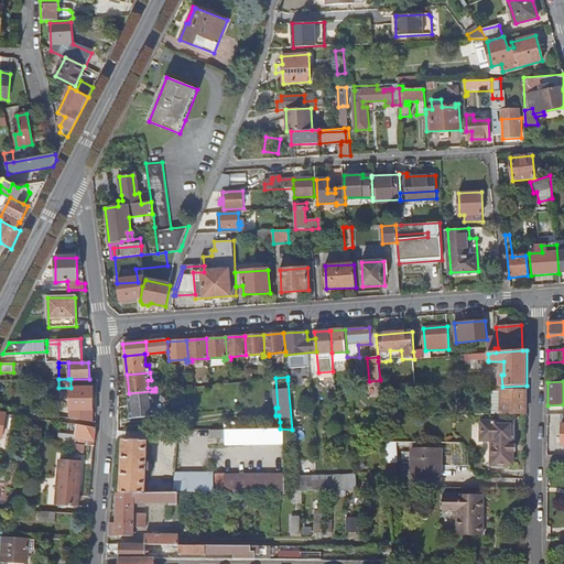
[(91,397),(91,394),(89,394),(89,388),(69,388),(69,410),(93,410),(93,397),(91,397)]
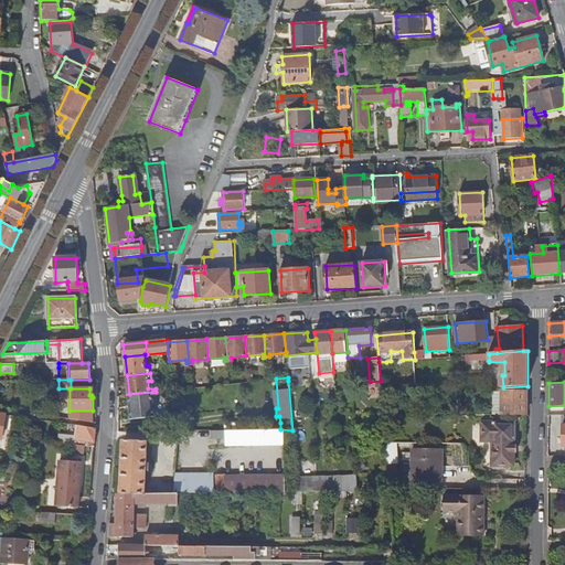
[(152,392),(129,394),(131,418),(155,416),(152,392)]
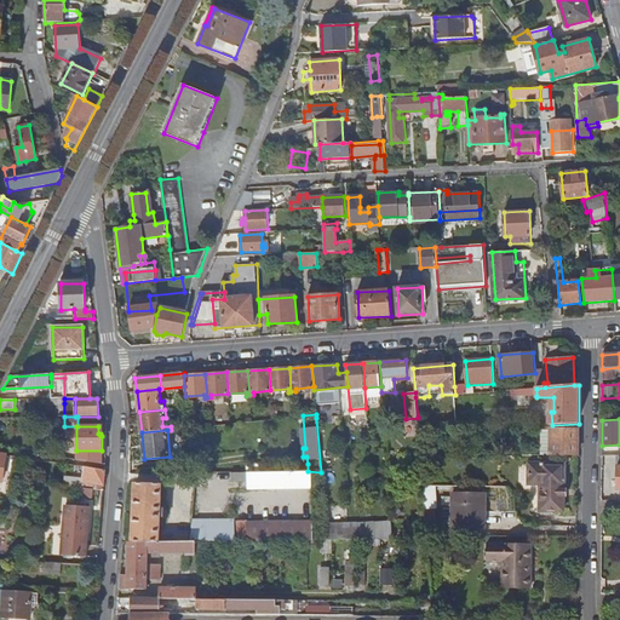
[(579,455),(579,430),(552,430),(551,457),(579,455)]
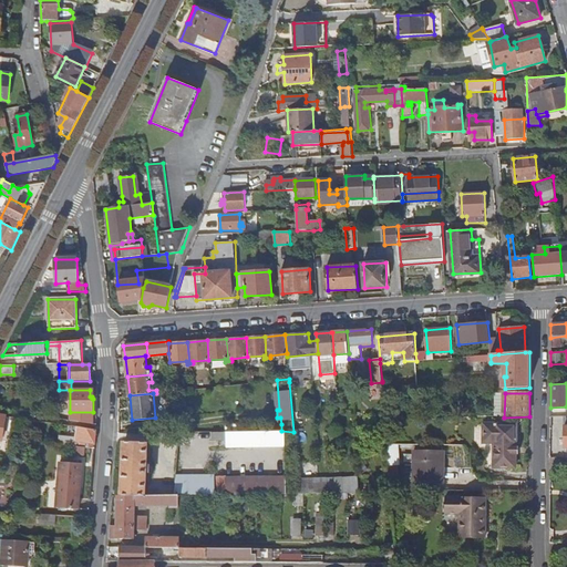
[(517,424),(484,424),(484,443),(495,443),(495,467),(516,467),(516,452),(515,452),(515,447),(516,447),(516,445),(517,445),(517,424)]
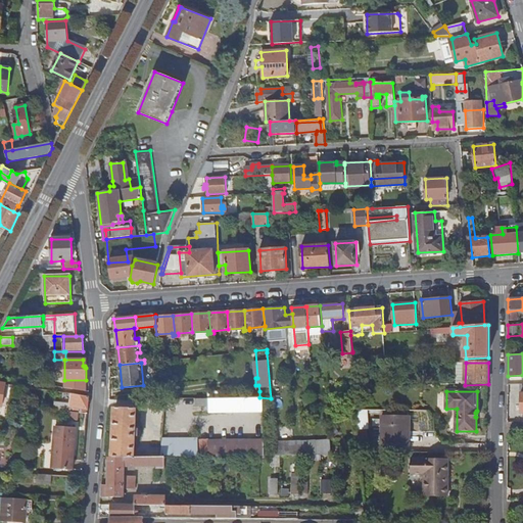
[(72,393),(69,405),(69,407),(88,410),(89,396),(72,393)]
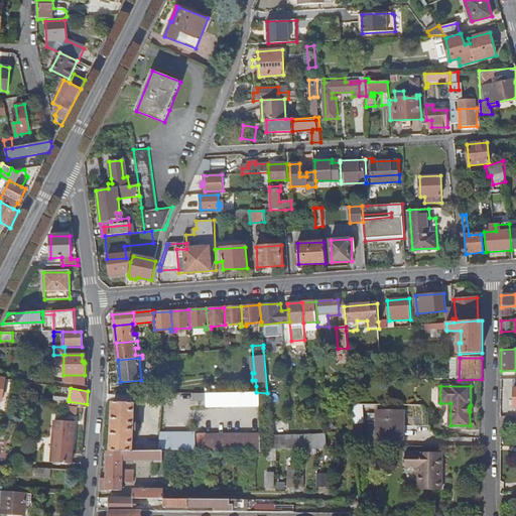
[(268,406),(267,393),(256,392),(208,393),(194,393),(194,400),(207,400),(207,405),(268,406)]
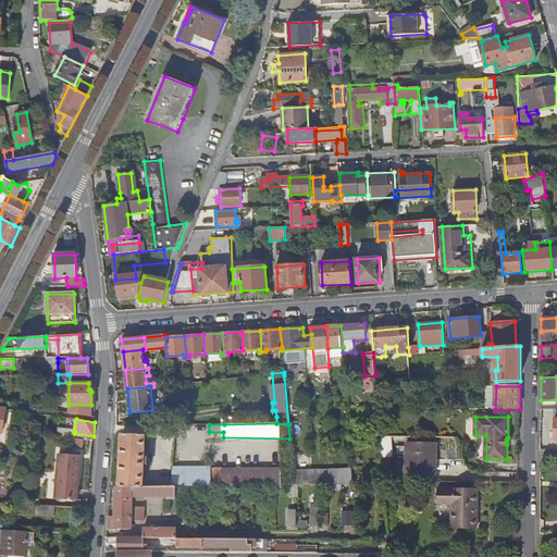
[(172,486),(174,468),(176,436),(177,433),(170,432),(164,486),(172,486)]
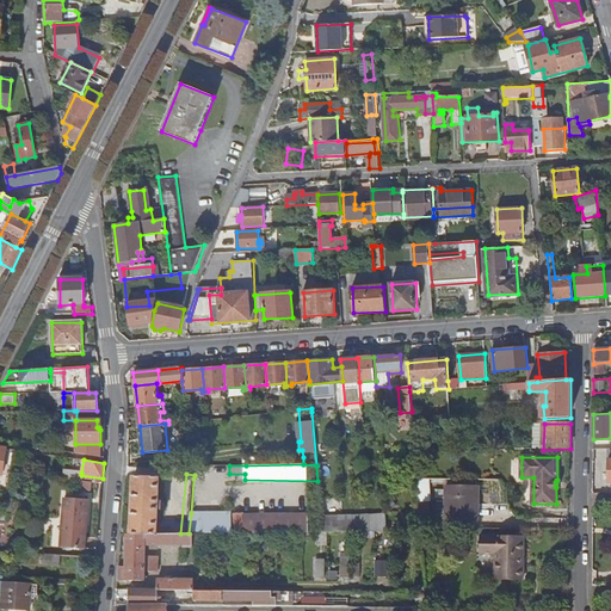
[(131,534),(156,534),(158,516),(161,516),(162,499),(159,498),(160,477),(135,476),(131,534)]
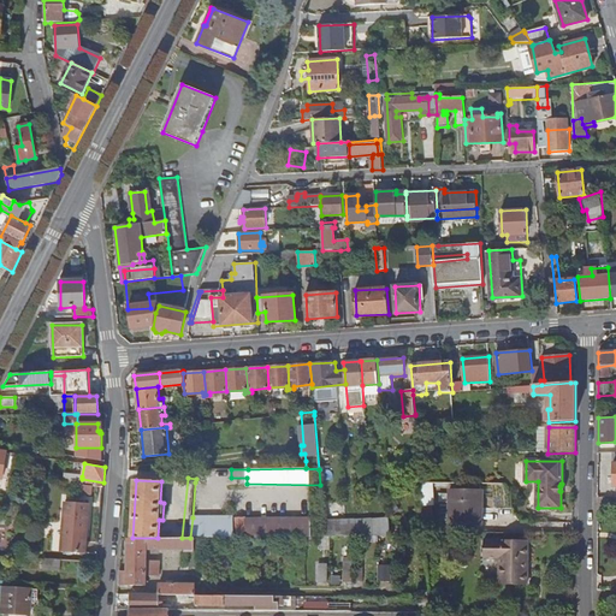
[(450,525),(478,525),(478,509),(483,509),(483,491),(450,490),(450,525)]
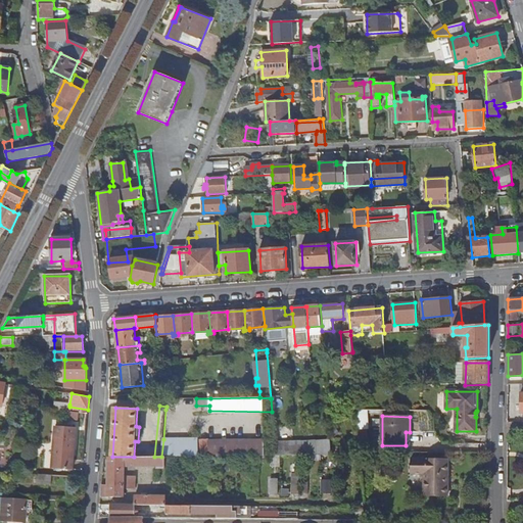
[(55,425),(52,468),(73,469),(76,427),(55,425)]
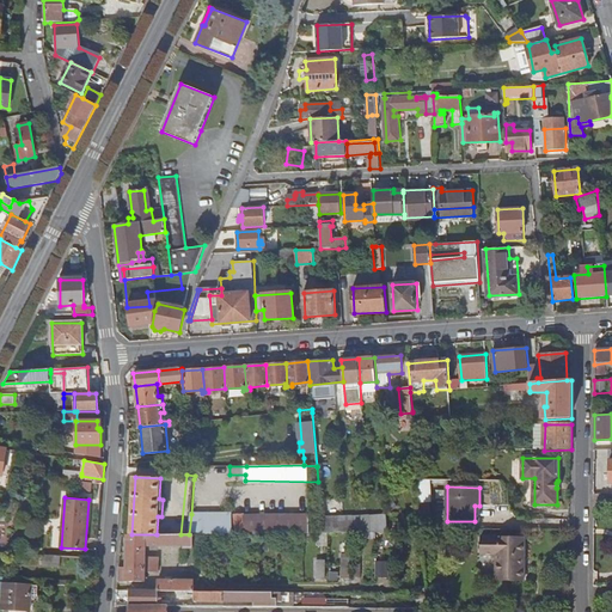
[(193,534),(212,534),(210,514),(191,514),(189,534),(193,534)]
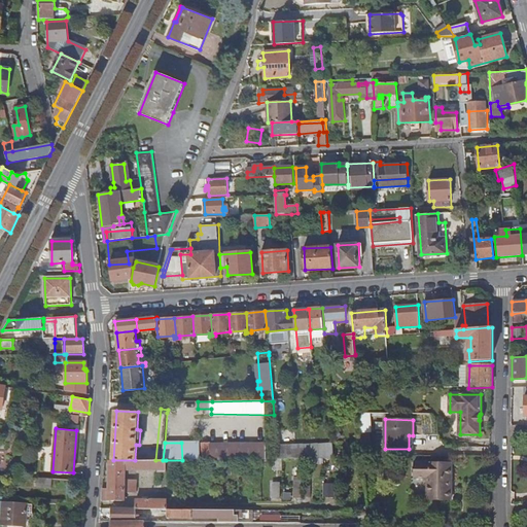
[(200,443),(181,443),(182,460),(200,460),(200,443)]
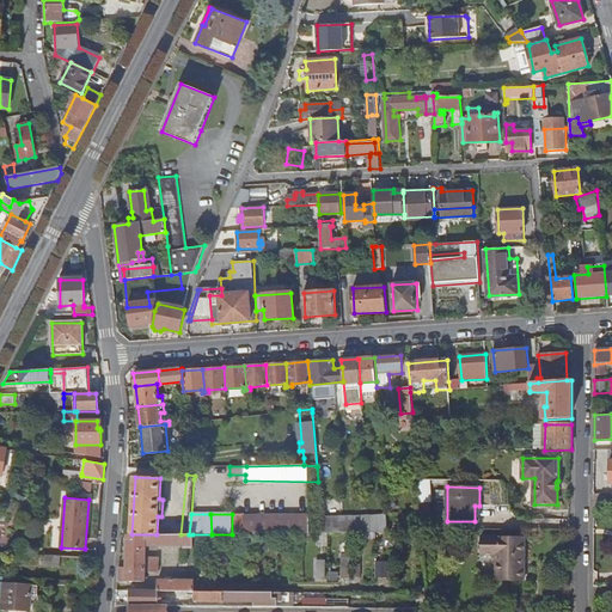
[(232,534),(323,533),(322,518),(322,516),(232,514),(232,534)]
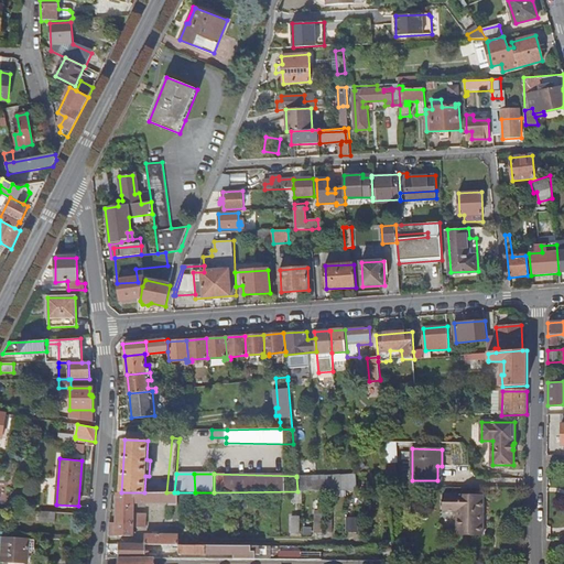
[(333,491),(343,491),(342,477),(342,476),(332,476),(333,491)]
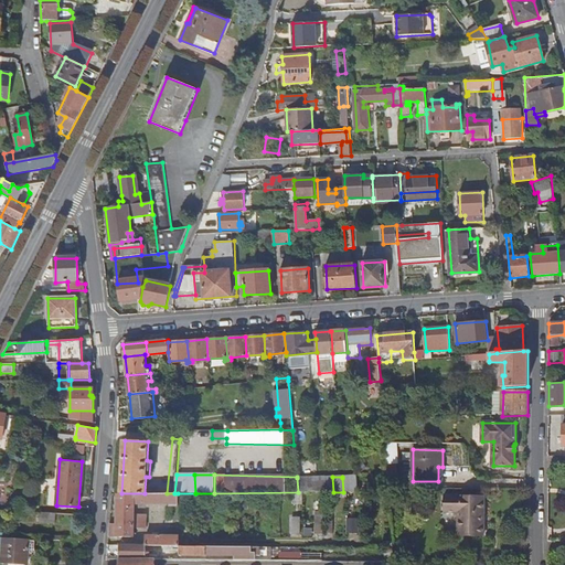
[(298,492),(328,492),(327,478),(297,478),(298,492)]
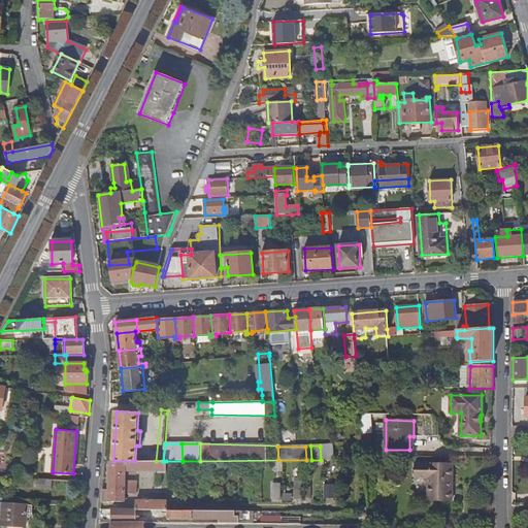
[(138,461),(135,461),(113,461),(109,461),(109,490),(103,489),(102,501),(126,502),(126,494),(137,494),(137,483),(126,483),(126,471),(166,471),(166,461),(163,461),(156,461),(145,461),(138,461)]
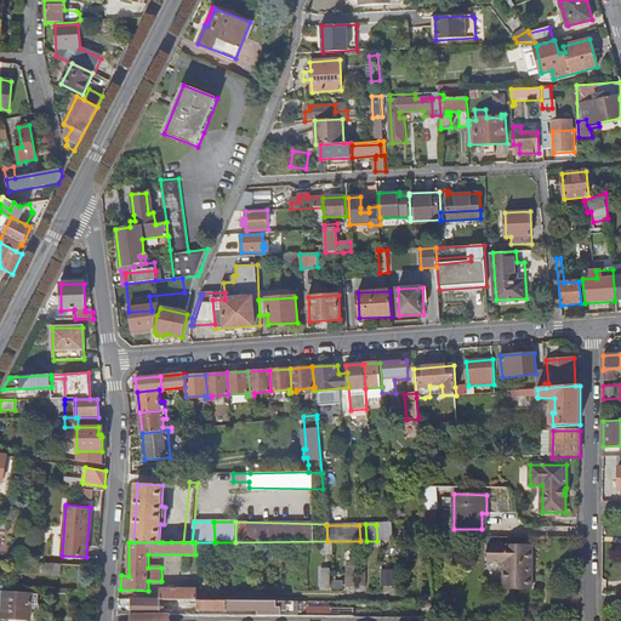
[(489,563),(503,563),(503,588),(533,588),(533,577),(529,577),(530,565),(531,565),(531,546),(489,545),(489,563)]
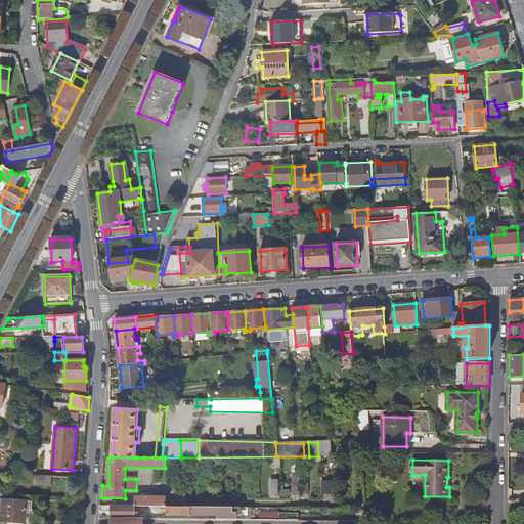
[(271,478),(270,494),(279,494),(280,479),(271,478)]
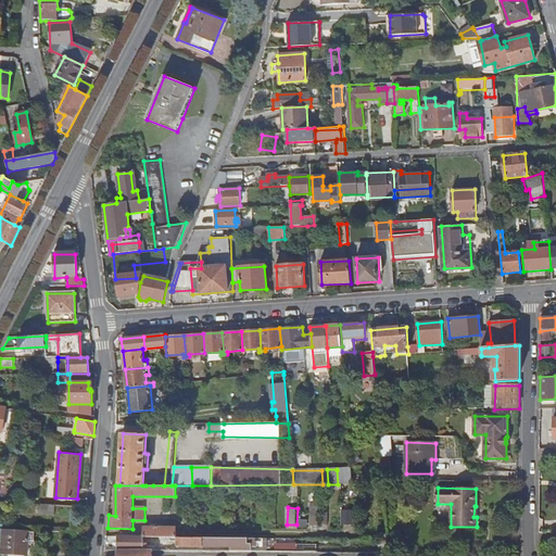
[(353,522),(353,508),(342,509),(343,522),(353,522)]
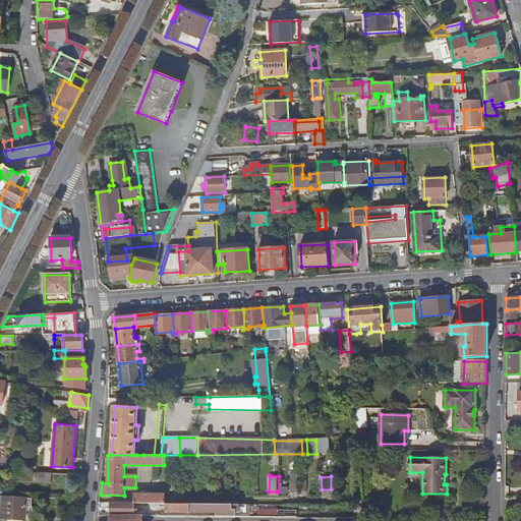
[(134,503),(165,503),(165,495),(134,495),(134,503)]
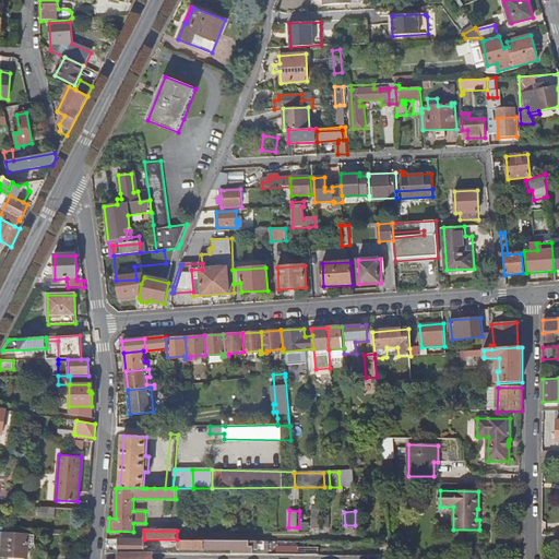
[(27,557),(28,548),(28,544),(33,544),(34,544),(35,535),(2,533),(1,556),(27,557)]
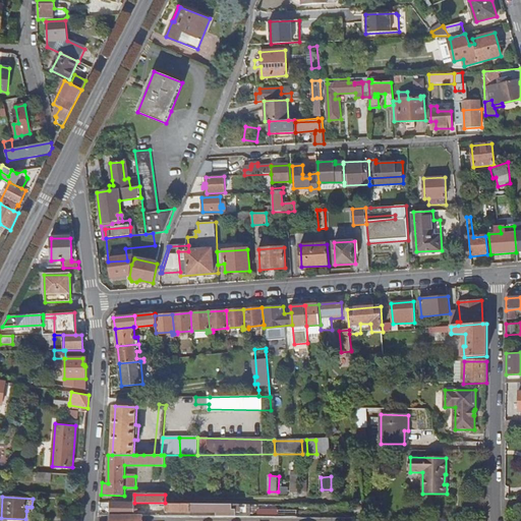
[(134,510),(134,503),(111,503),(110,515),(138,515),(138,510),(134,510)]
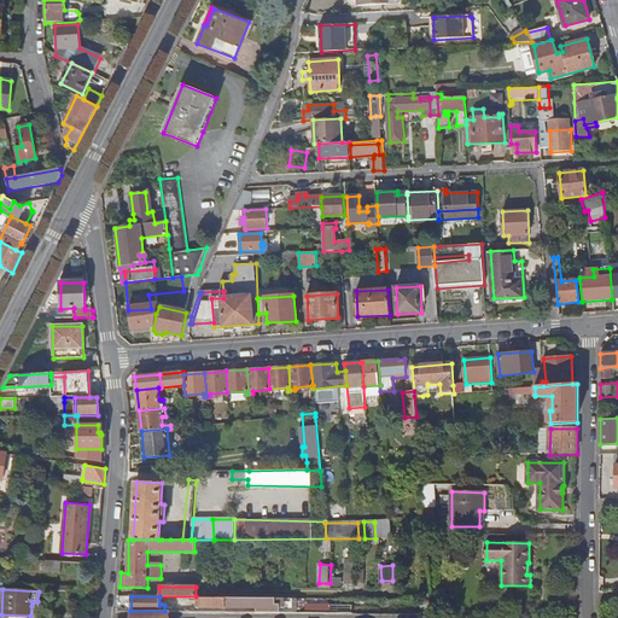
[(258,612),(281,612),(281,598),(199,596),(199,605),(202,605),(202,606),(252,606),(252,605),(258,605),(258,612)]
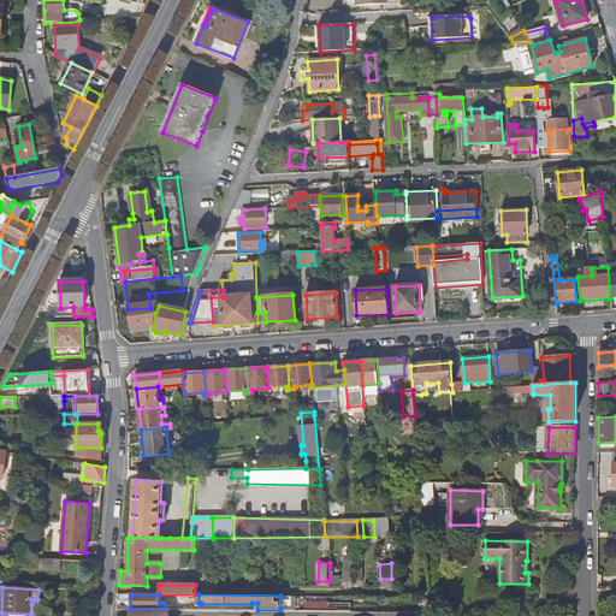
[(304,596),(294,596),(294,605),(304,605),(304,596)]
